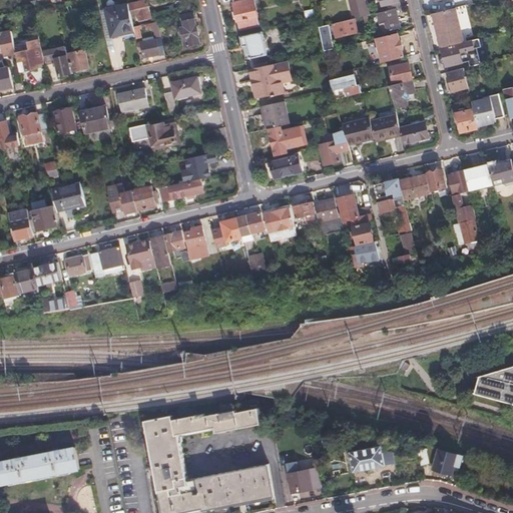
[(143,0),(128,4),(129,5),(131,14),(138,13),(139,20),(151,18),(147,4),(145,4),(143,0)]
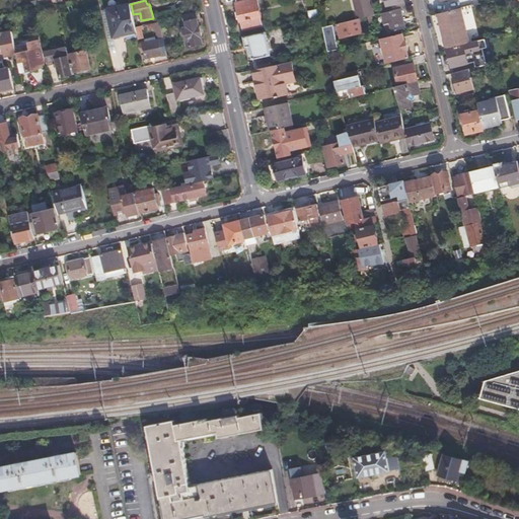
[(234,0),(237,9),(234,12),(236,19),(240,20),(242,29),(263,25),(255,0),(234,0)]
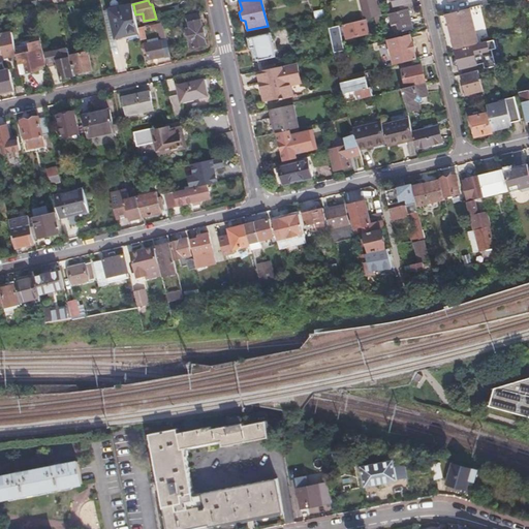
[(115,38),(139,33),(138,28),(135,14),(133,5),(109,10),(115,38)]
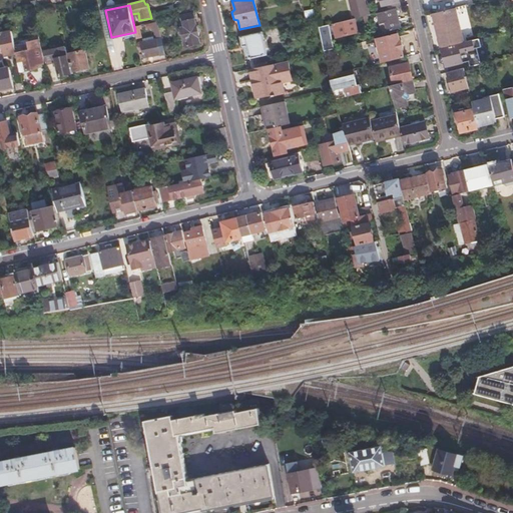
[(353,18),(355,18),(362,16),(367,15),(365,6),(351,9),(353,18)]
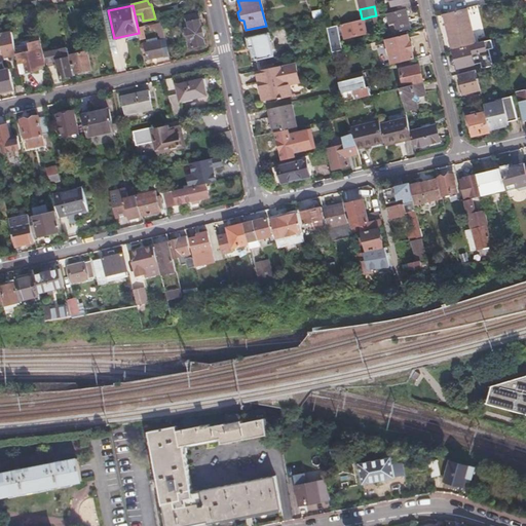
[(411,28),(407,8),(387,12),(391,25),(396,24),(398,31),(411,28)]
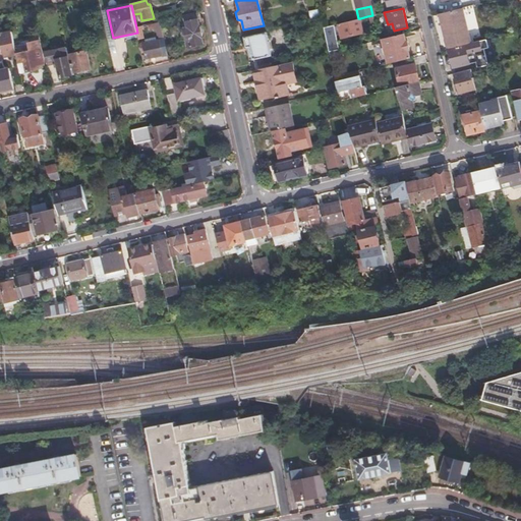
[(462,8),(440,13),(448,49),(466,45),(470,44),(462,8)]
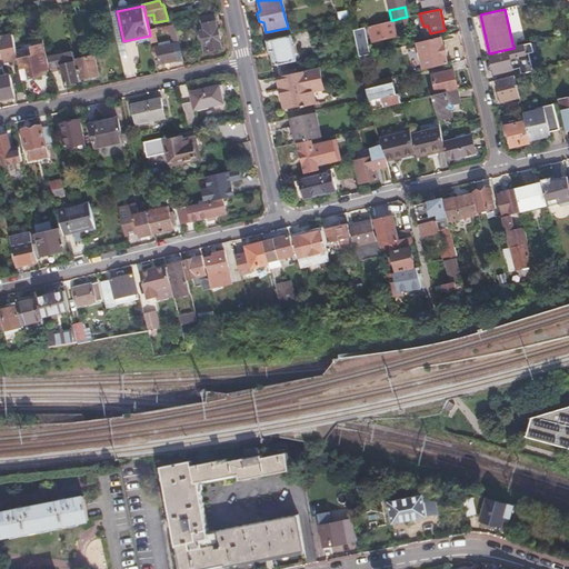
[(189,26),(186,13),(175,17),(176,23),(177,29),(189,26)]
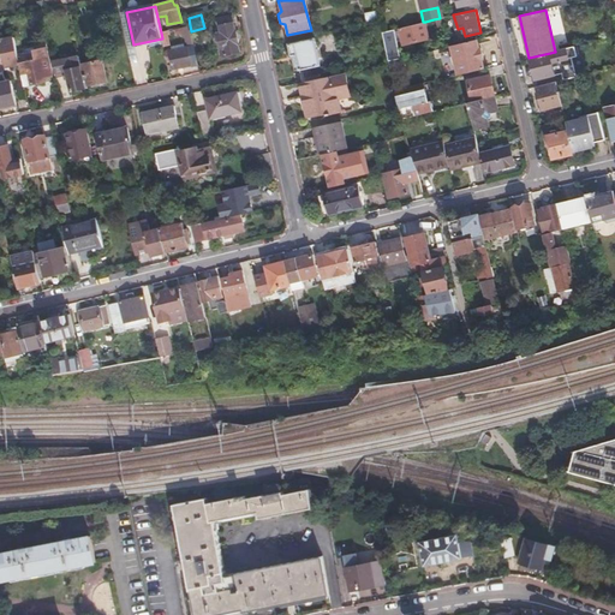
[(232,16),(220,18),(221,27),(218,28),(219,34),(218,35),(221,55),(240,51),(239,43),(240,43),(238,31),(236,31),(232,16)]
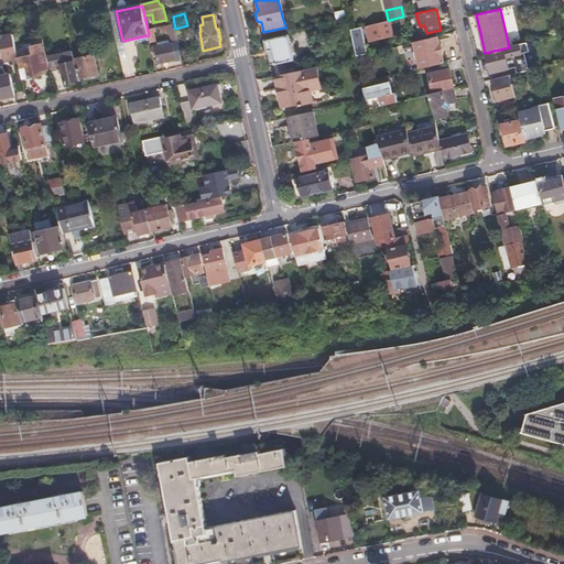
[(356,55),(368,53),(365,38),(369,36),(370,41),(392,35),(390,20),(388,20),(350,29),(355,49),(356,55)]
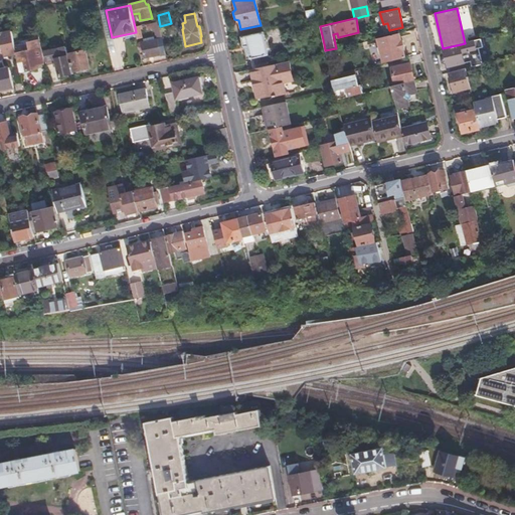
[(138,45),(142,59),(166,53),(160,26),(159,21),(155,22),(156,28),(158,39),(146,42),(145,40),(141,41),(142,43),(140,45),(138,45)]
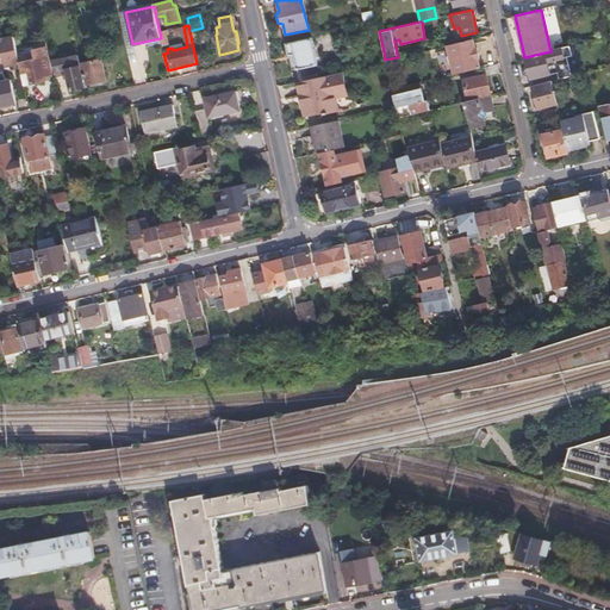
[(170,37),(185,33),(184,26),(178,27),(168,30),(170,37)]
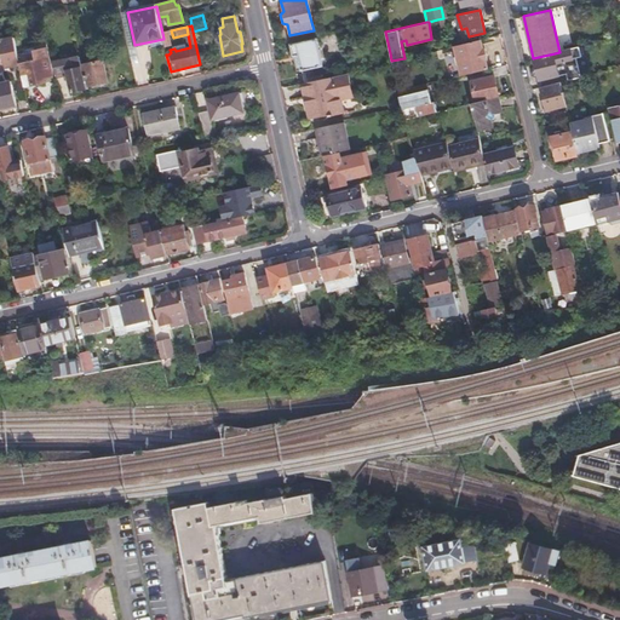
[(164,39),(165,45),(171,44),(171,38),(173,38),(171,30),(162,33),(164,39)]
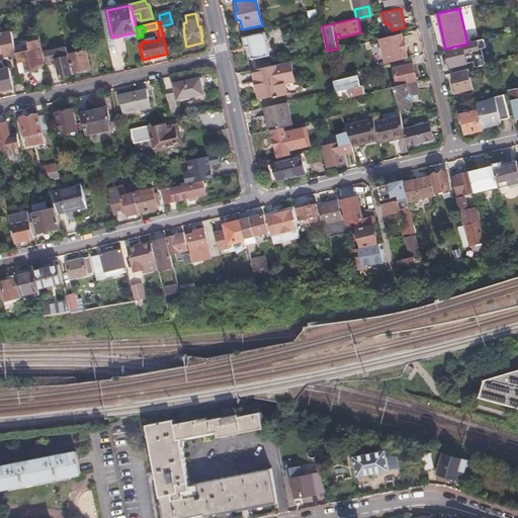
[(16,54),(11,32),(9,32),(8,29),(5,29),(6,33),(1,34),(6,56),(16,54)]
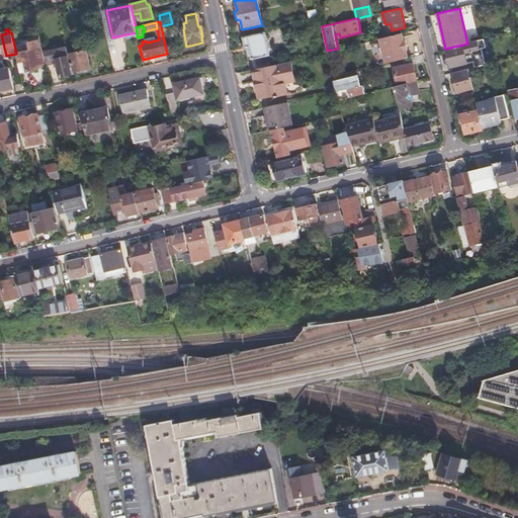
[(243,38),(245,48),(248,61),(251,61),(270,57),(265,33),(243,38)]
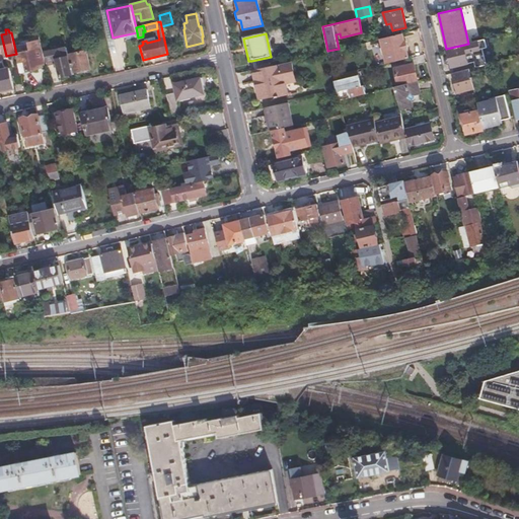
[(385,63),(408,58),(405,50),(408,50),(404,41),(403,41),(401,33),(380,39),(385,63)]
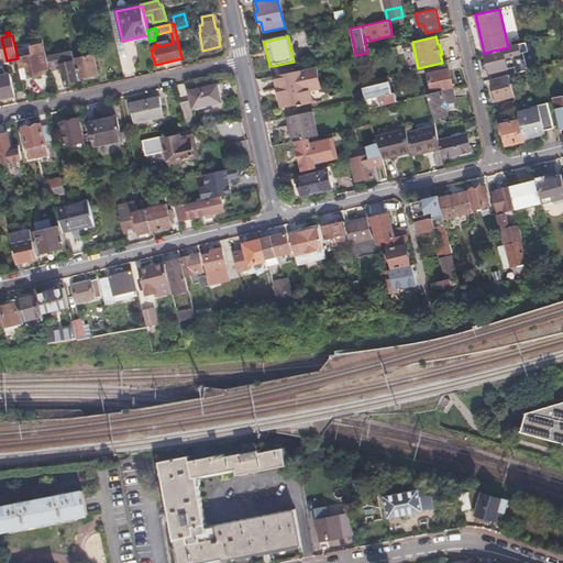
[(508,47),(504,48),(509,68),(515,67),(517,74),(528,70),(525,53),(528,53),(526,43),(508,47)]
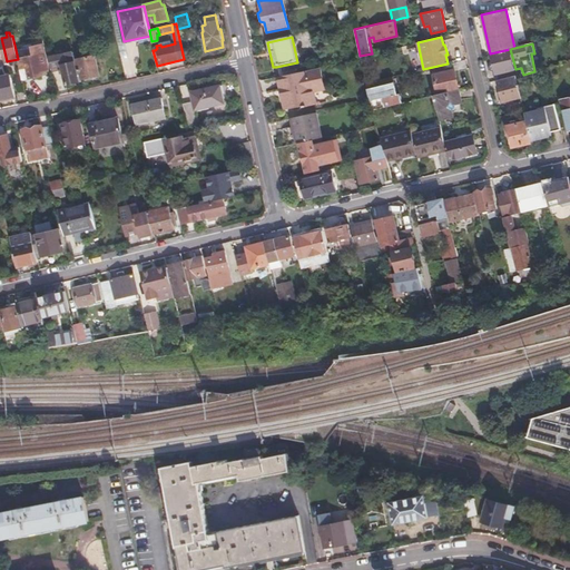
[(20,69),(22,81),(29,80),(29,78),(40,76),(40,72),(48,70),(42,49),(40,46),(35,47),(32,50),(33,57),(23,59),(26,68),(20,69)]
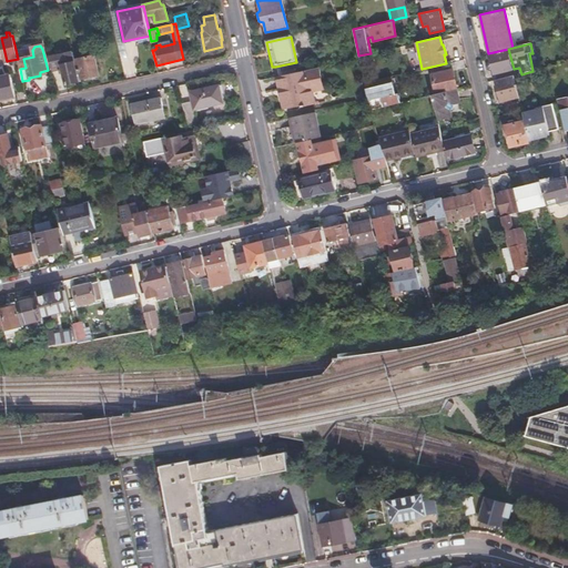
[(352,59),(359,57),(358,56),(357,49),(351,50),(352,59)]
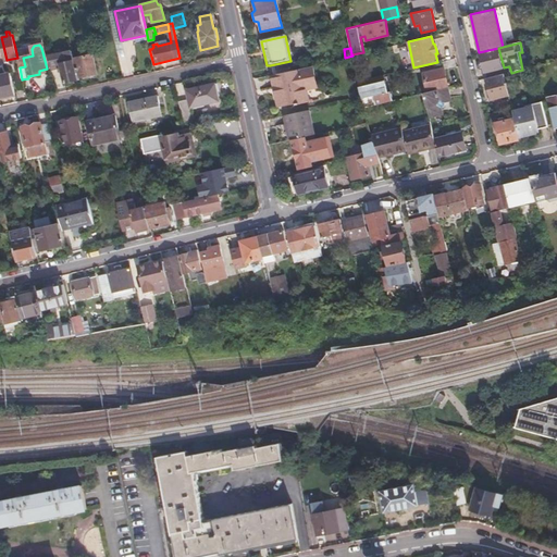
[(498,50),(480,54),(484,72),(504,67),(498,50)]
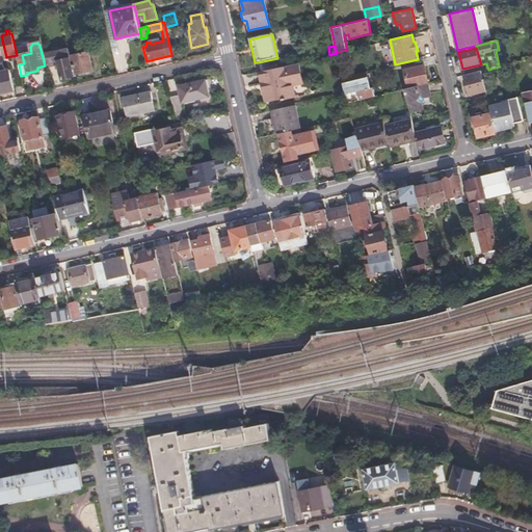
[(86,50),(81,51),(82,54),(73,55),(77,74),(79,74),(80,75),(83,75),(84,72),(92,71),(89,52),(87,52),(86,50)]
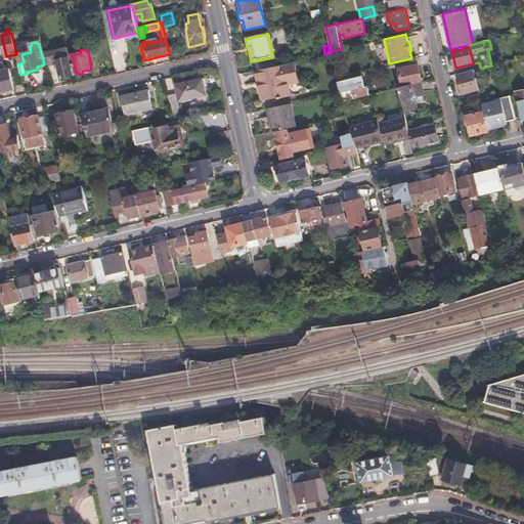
[(44,56),(46,66),(54,63),(57,79),(72,76),(67,51),(44,56)]
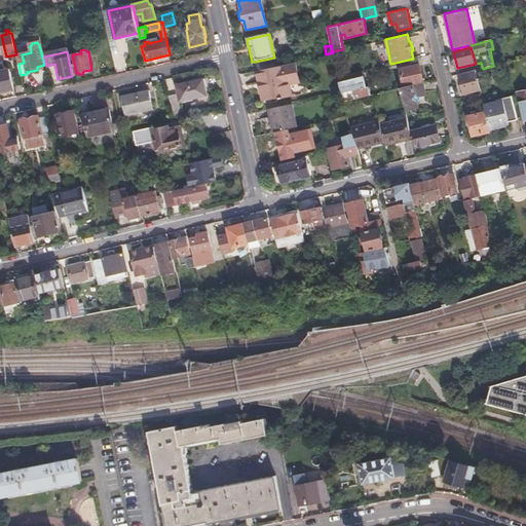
[(255,64),(256,72),(257,71),(275,68),(273,60),(255,64)]
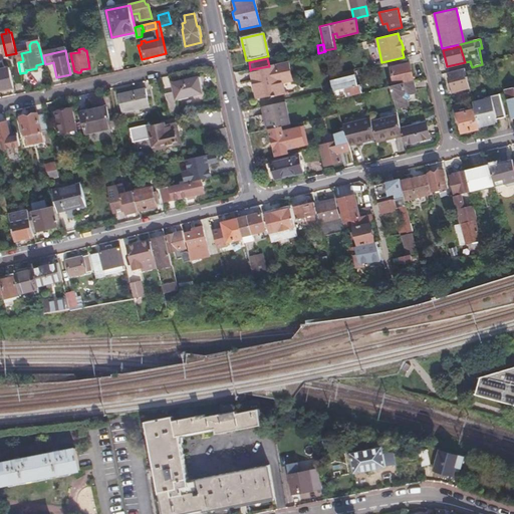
[(254,82),(255,88),(257,98),(273,95),(274,97),(295,92),(288,61),(269,66),(251,69),(254,82)]
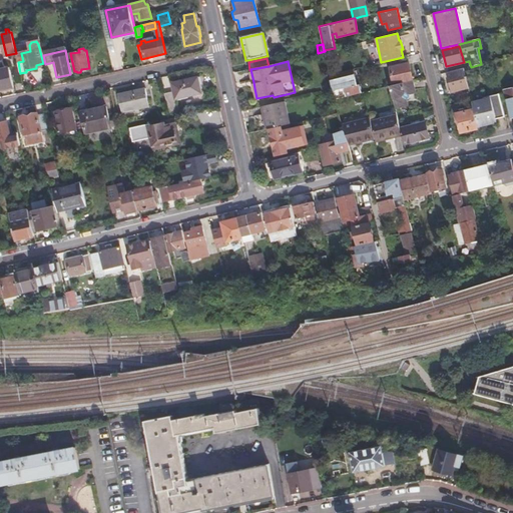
[(0,89),(14,87),(9,67),(4,67),(4,66),(3,63),(0,63),(0,89)]
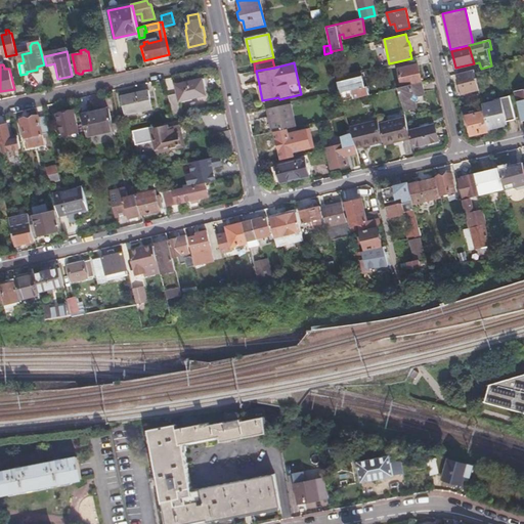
[(418,66),(400,70),(403,84),(422,80),(418,66)]
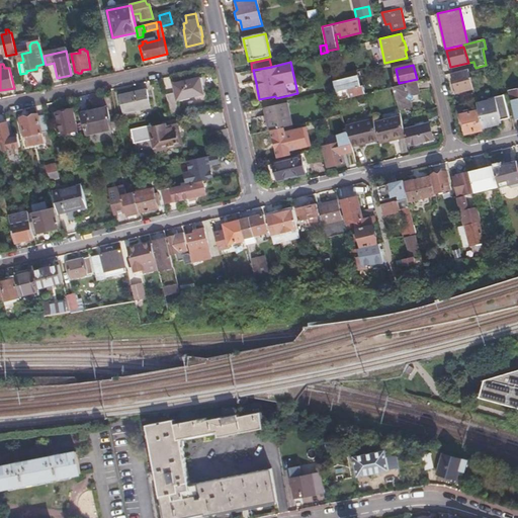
[(468,69),(452,73),(456,91),(473,87),(468,69)]
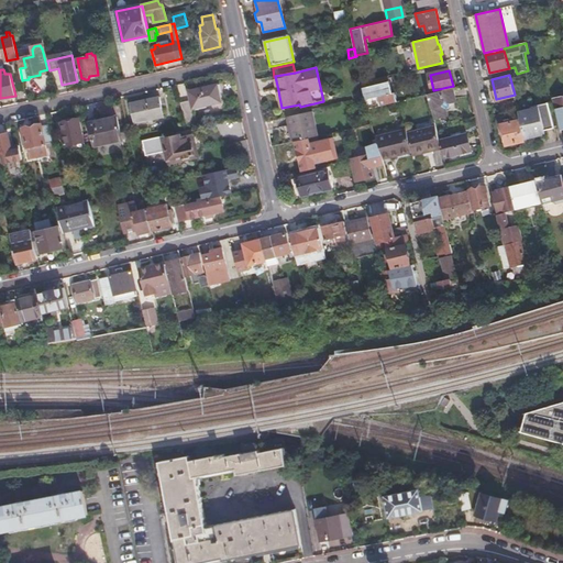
[(388,76),(387,76),(362,81),(366,99),(378,97),(378,99),(382,98),(383,105),(397,100),(395,91),(393,92),(388,76)]
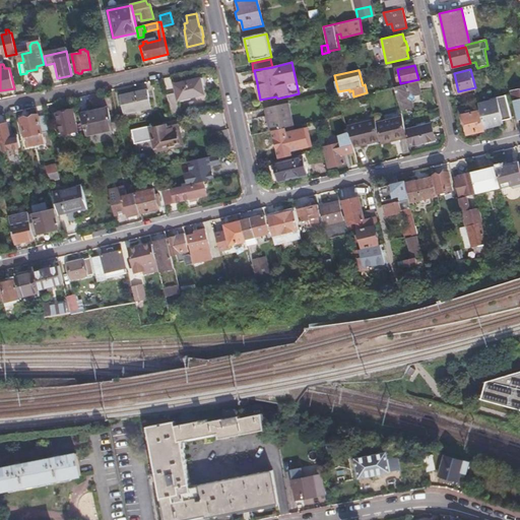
[(176,93),(167,94),(171,114),(180,113),(177,99),(207,92),(204,76),(174,83),(176,93)]
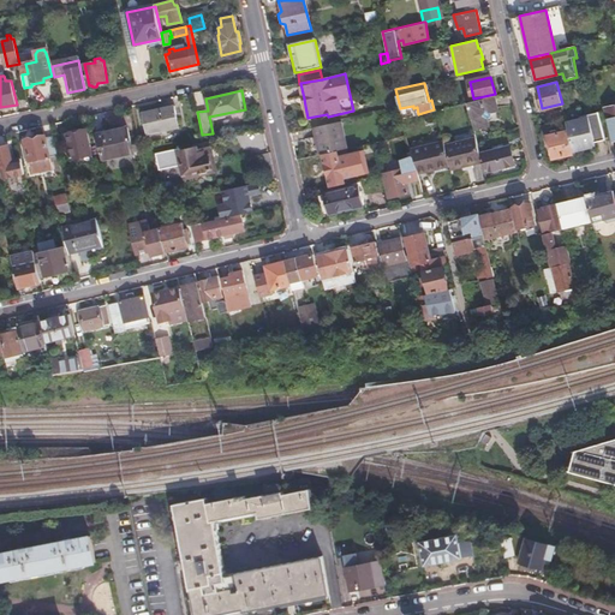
[(499,111),(495,95),(467,102),(473,129),(489,125),(488,117),(491,112),(499,111)]
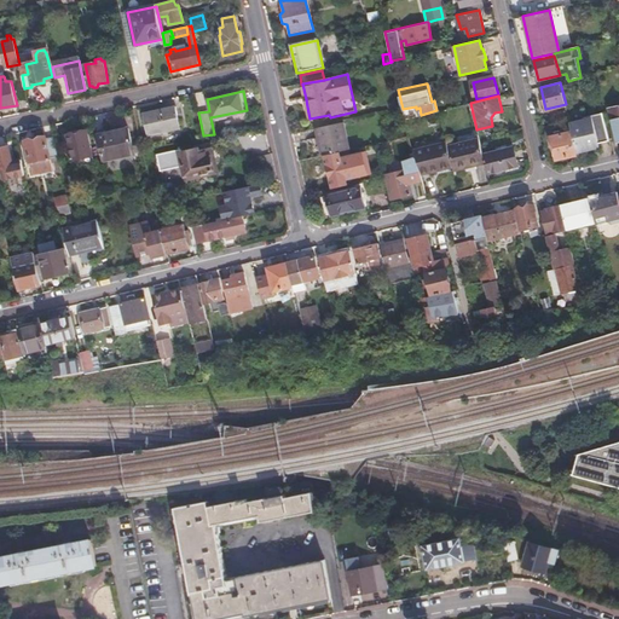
[(178,106),(144,114),(149,134),(181,127),(178,106)]
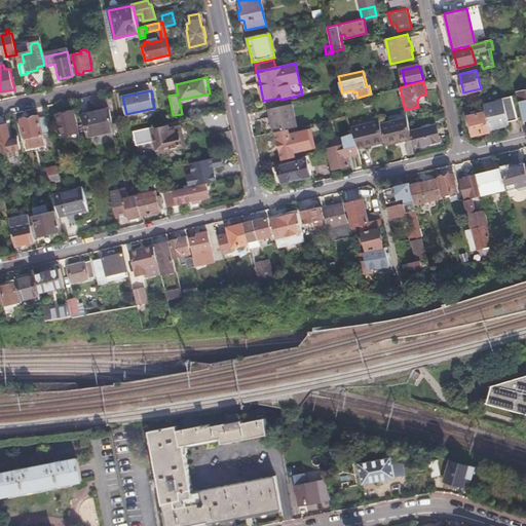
[(510,124),(510,121),(518,119),(512,96),(495,101),(495,103),(485,105),(486,112),(490,129),(502,126),(510,124)]
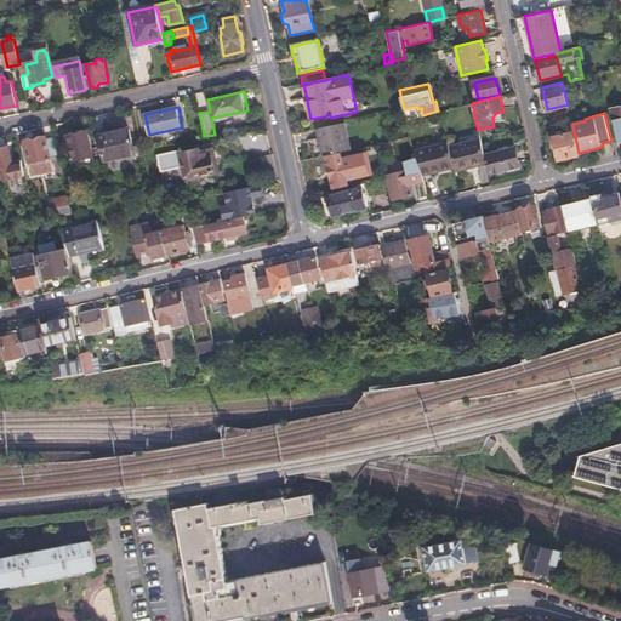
[(318,130),(323,157),(352,151),(347,124),(318,130)]
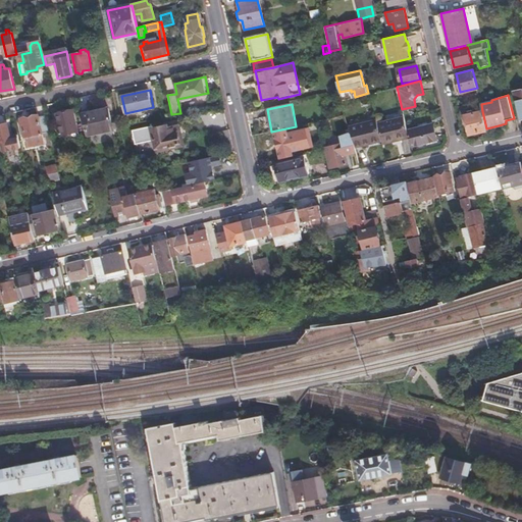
[(73,107),(56,111),(61,132),(77,128),(73,107)]
